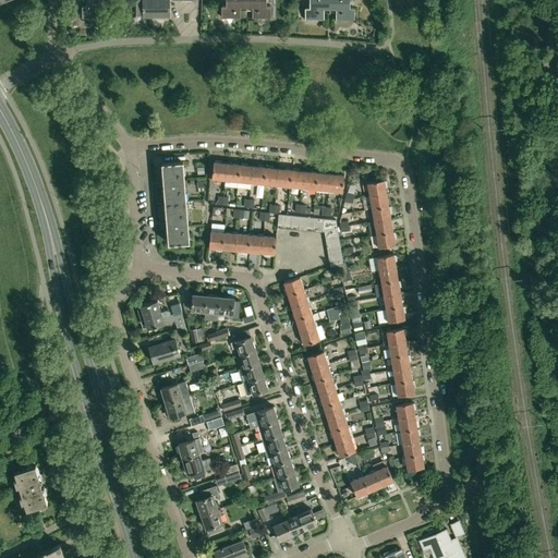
[(86,0),(87,7),(83,7),(83,17),(99,17),(99,8),(109,8),(109,0),(86,0)]
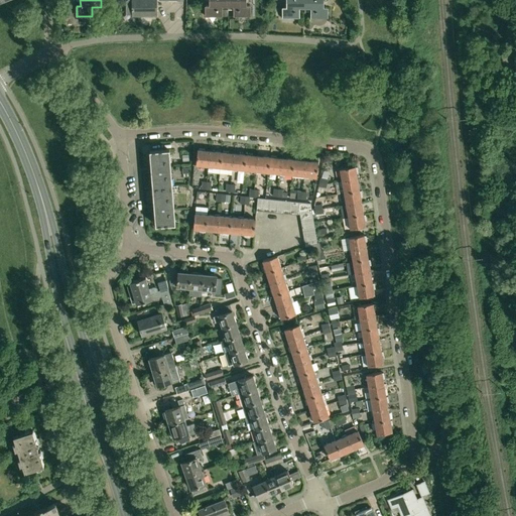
[(156,15),(156,2),(156,0),(127,0),(126,1),(126,8),(129,10),(132,10),(132,15),(156,15)]
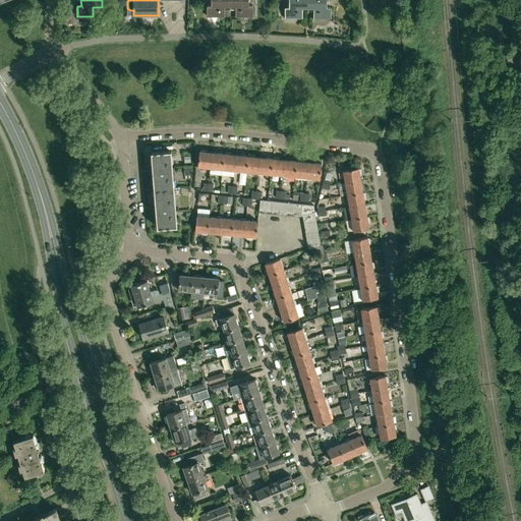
[(207,16),(230,16),(229,0),(211,0),(212,5),(207,5),(207,16)]
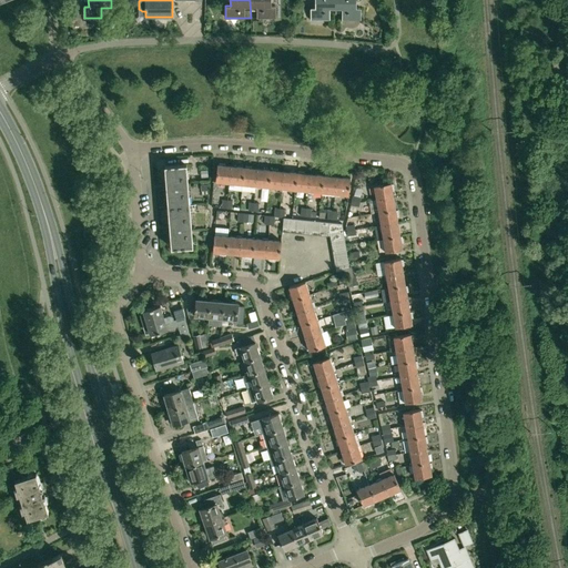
[(271,0),(250,0),(251,18),(251,10),(257,10),(257,18),(276,18),(276,6),(271,6),(271,0)]
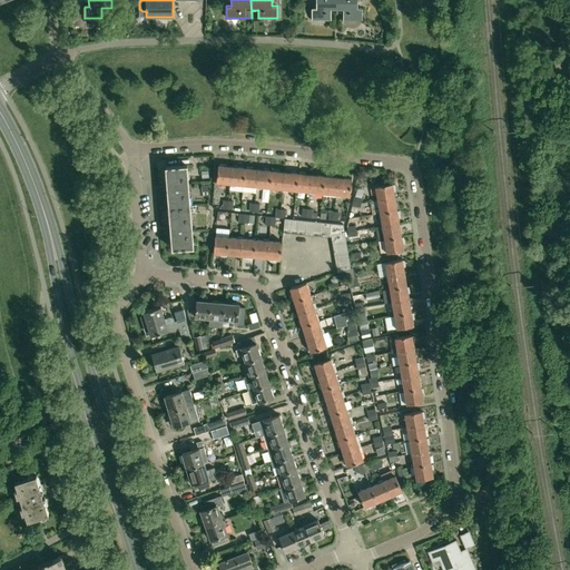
[(331,9),(337,9),(336,0),(316,0),(316,8),(312,8),(312,20),(331,20),(331,9)]
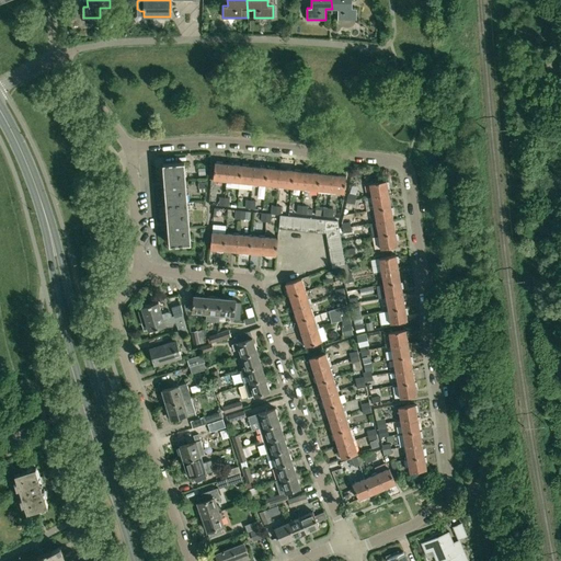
[(352,0),(331,0),(332,9),(338,9),(338,20),(356,20),(356,8),(352,8),(352,0)]
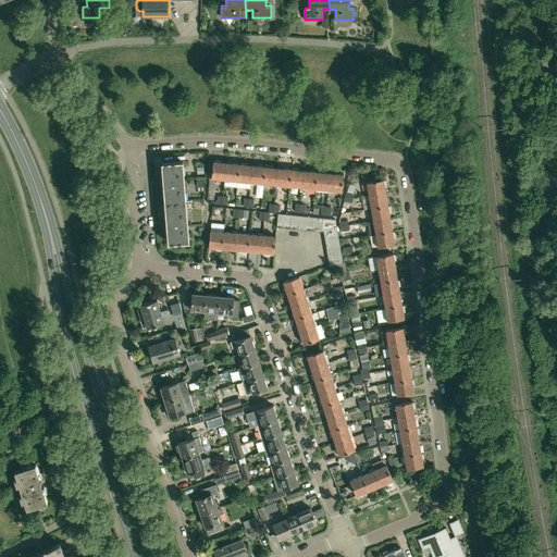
[(162,162),(163,185),(164,202),(186,201),(183,161),(162,162)]
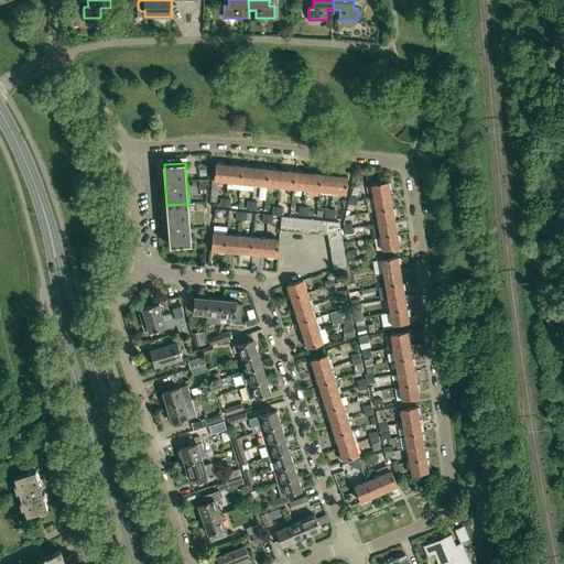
[(214,180),(228,181),(229,165),(216,163),(214,180)]
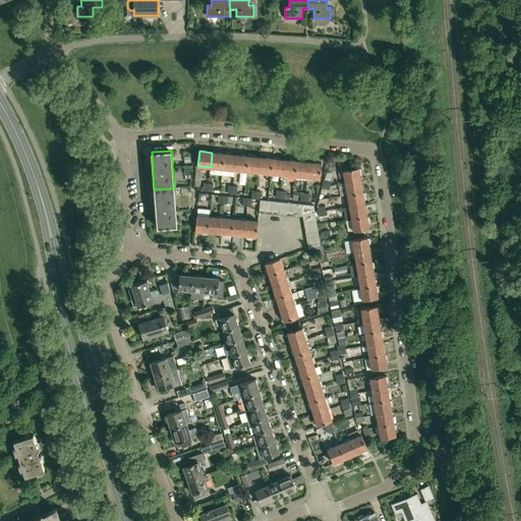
[(211,167),(223,169),(224,154),(212,153),(211,167)]
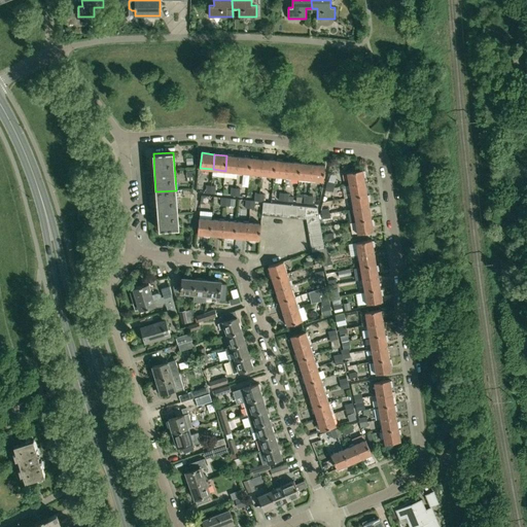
[(225,171),(238,172),(239,156),(226,155),(225,171)]
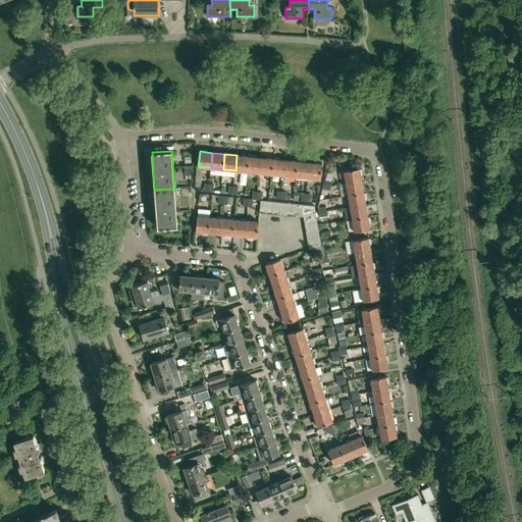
[(236,170),(247,171),(249,156),(237,155),(236,170)]
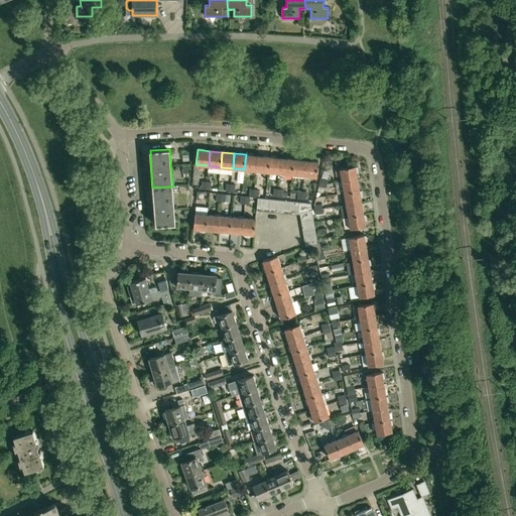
[(244,169),(256,170),(258,155),(246,154),(244,169)]
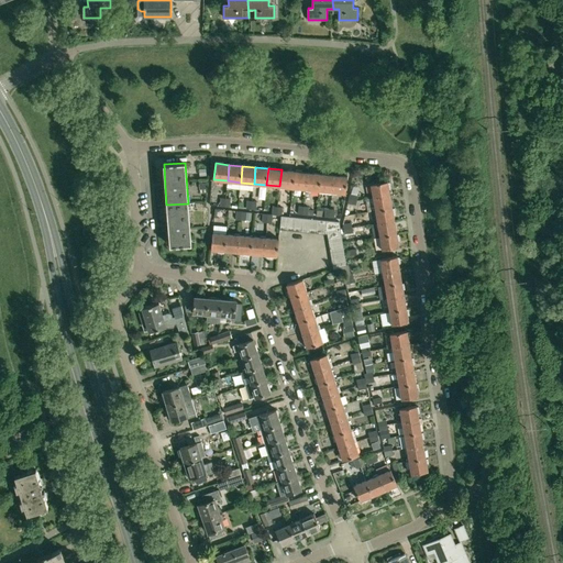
[(279,186),(293,188),(295,172),(282,169),(279,186)]
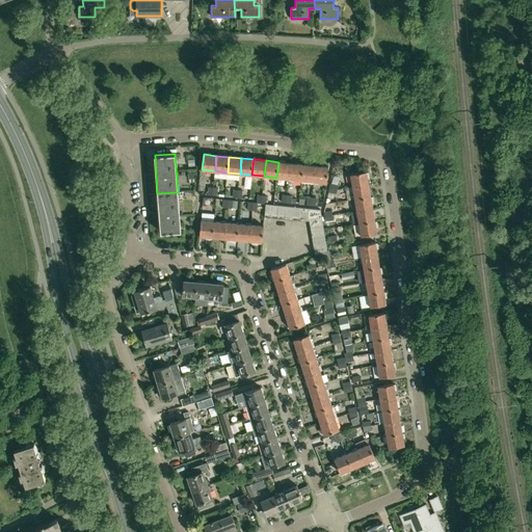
[(276,178),(289,179),(291,163),(278,162),(276,178)]
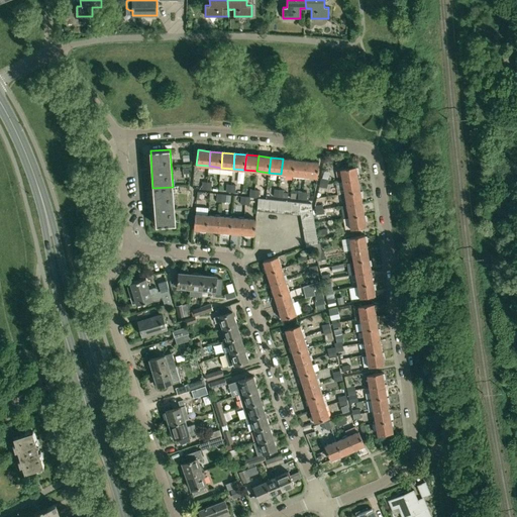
[(281,174),(293,175),(294,160),(283,159),(281,174)]
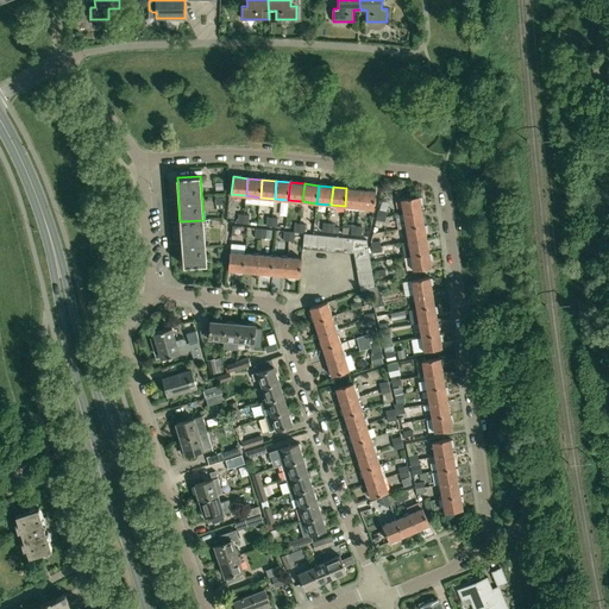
[(345,206),(359,207),(360,189),(346,188),(345,206)]
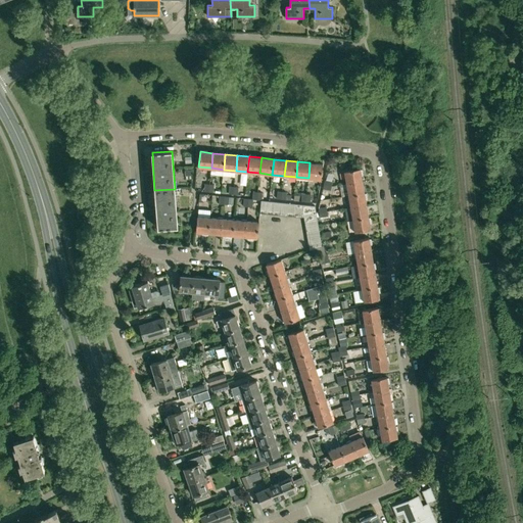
[(321,179),(323,163),(310,162),(308,178),(321,179)]
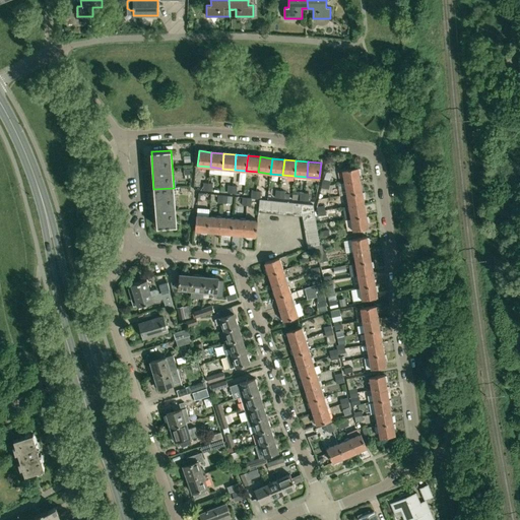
[(342,170),(345,182),(361,180),(358,168),(342,170)]
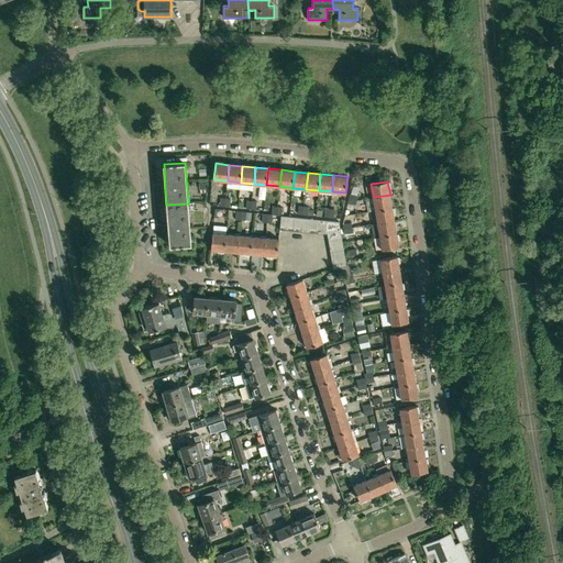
[(374,197),(376,210),(393,208),(390,195),(374,197)]
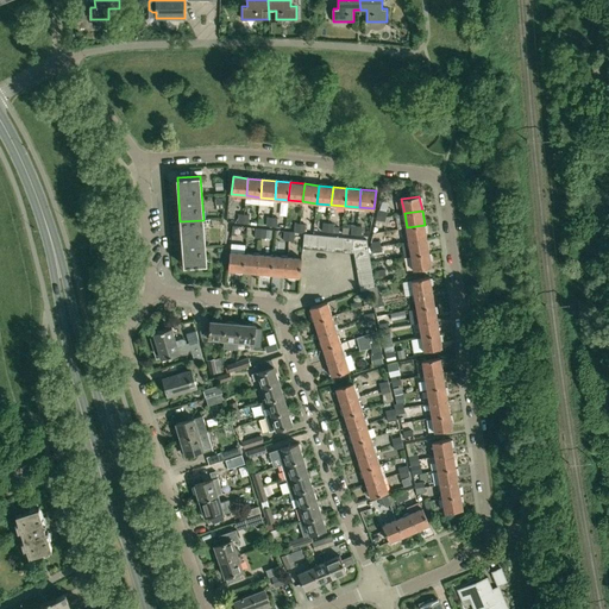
[(180,221),(182,246),(183,267),(207,264),(203,220),(180,221)]
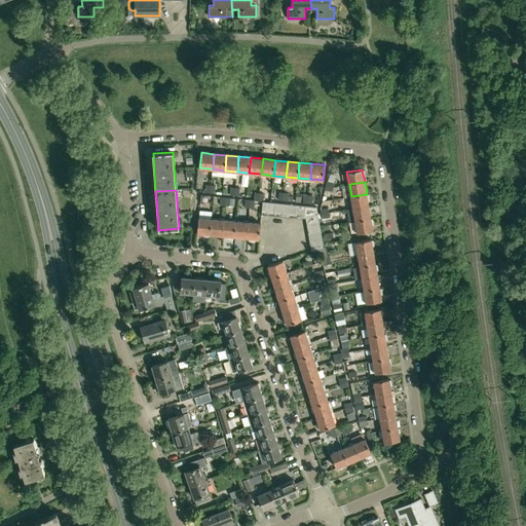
[(289,193),(284,192),(284,200),(296,201),(296,196),(289,195),(289,193)]
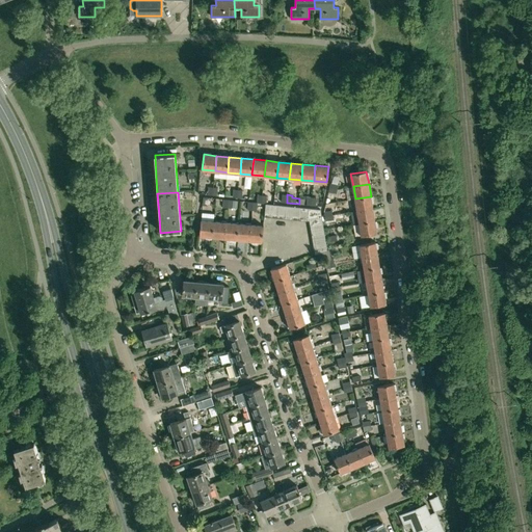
[(307,196),(307,200),(299,198),(299,204),(311,206),(312,197),(307,196)]
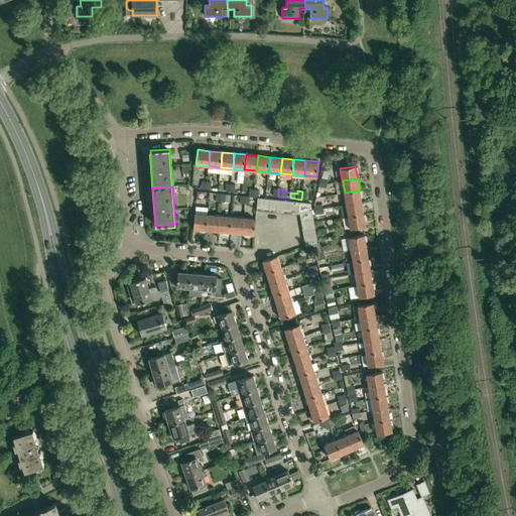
[(345,192),(347,205),(362,202),(360,190),(345,192)]
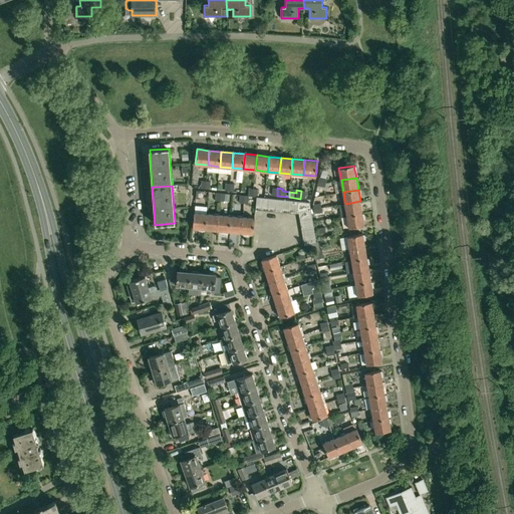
[(305,191),(301,191),(300,199),(311,200),(311,194),(305,193),(305,191)]
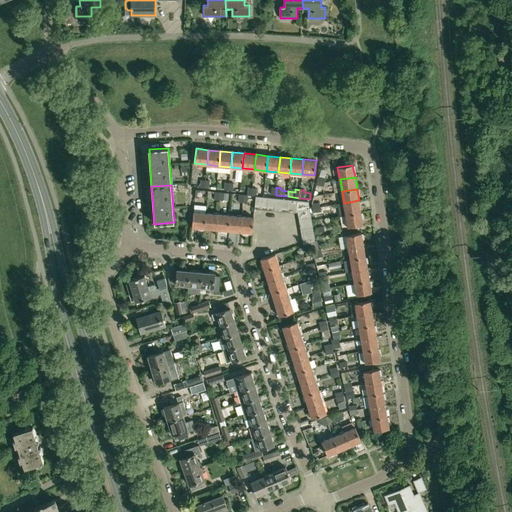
[(255,196),(254,209),(261,209),(263,197),(256,196),(255,196)]
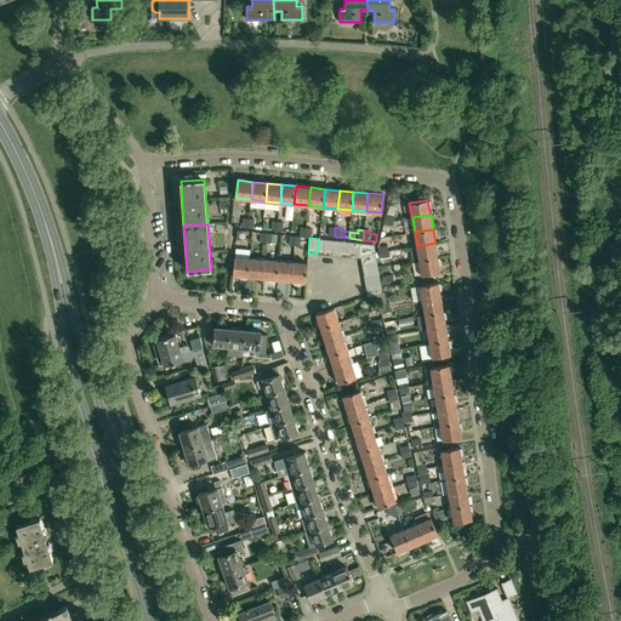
[(374,244),(359,243),(358,256),(376,252),(374,244)]
